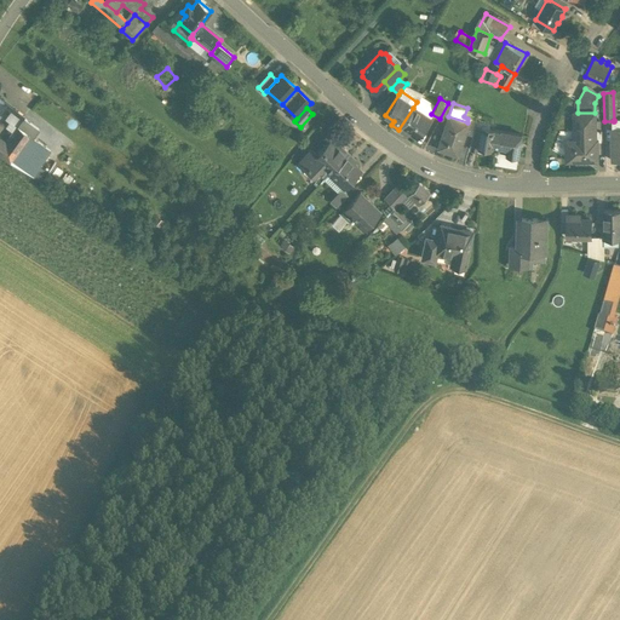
[(429,119),(413,108),(399,130),(406,135),(408,131),(417,137),(429,119)]
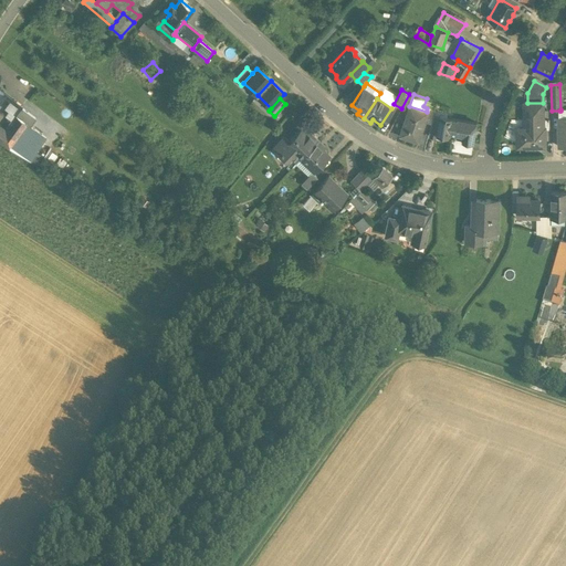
[(0,142),(9,148),(27,124),(33,116),(10,100),(9,111),(16,116),(4,132),(0,127),(0,142)]
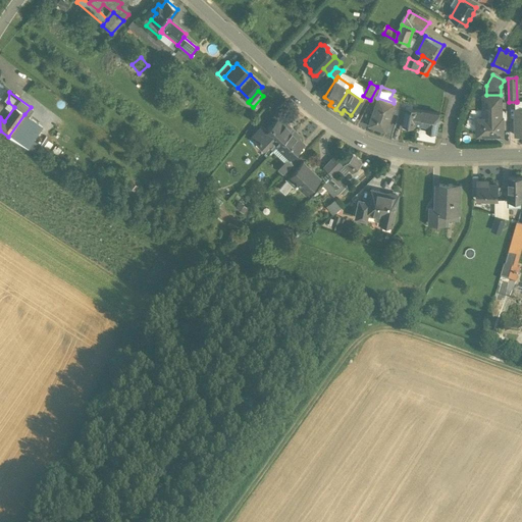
[(486,95),(483,95),(483,118),(477,118),(477,136),(486,136),(492,136),(504,136),(503,117),(502,117),(502,95),(501,95),(486,95)]
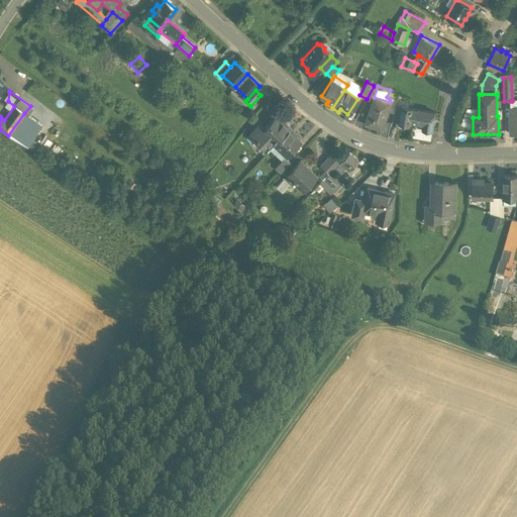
[(390,102),(374,97),(366,124),(381,129),(387,111),(390,102)]
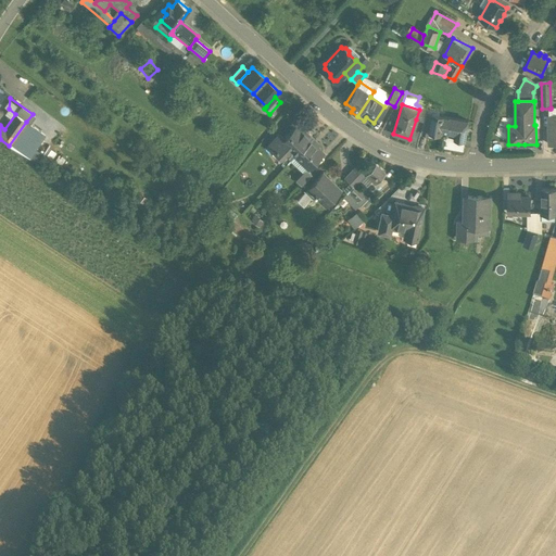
[(426,109),(419,106),(419,110),(416,119),(424,121),(426,109)]
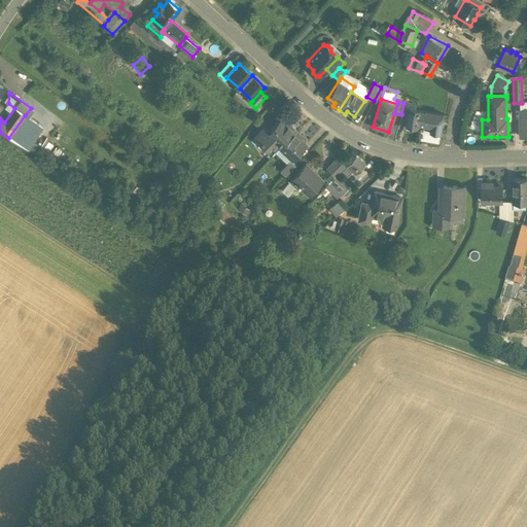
[(402,108),(398,126),(406,128),(407,128),(407,125),(406,125),(409,109),(402,108)]
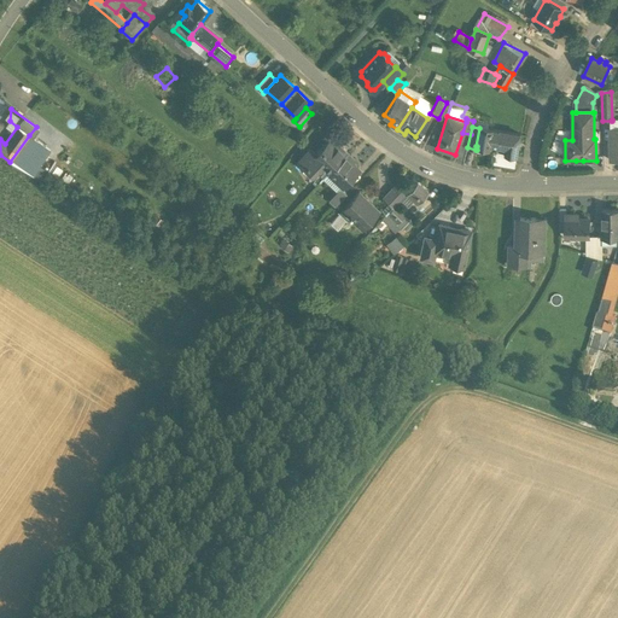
[(497,130),(479,127),(479,128),(476,146),(477,146),(488,147),(488,145),(497,147),(497,144),(500,132),(497,130)]
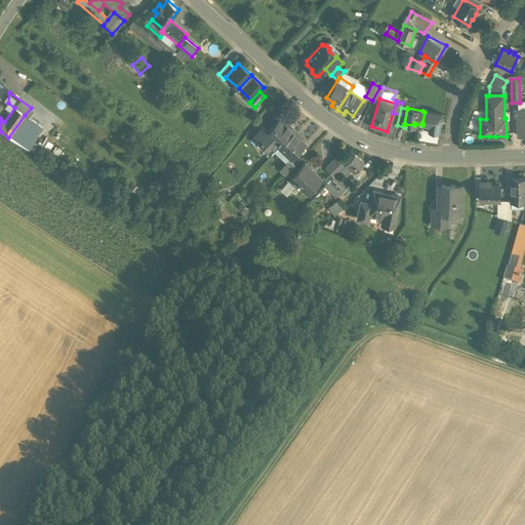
[(431,113),(425,112),(422,122),(431,123),(429,131),(439,133),(442,115),(431,113)]
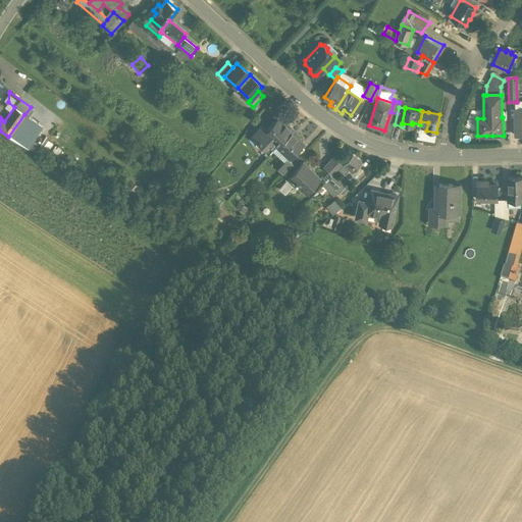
[(44,128),(24,114),(8,137),(28,151),(44,128)]
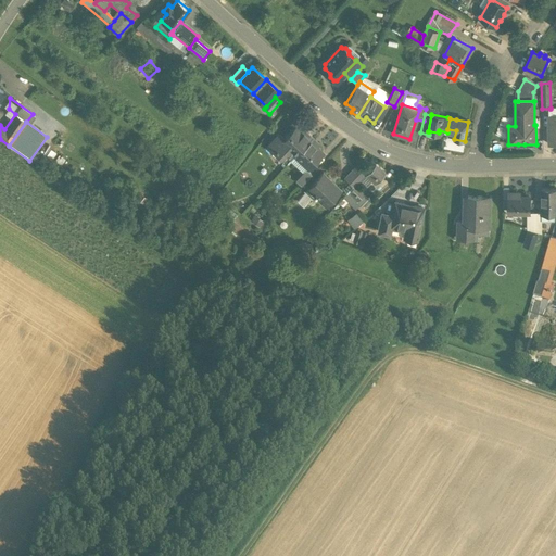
[(302,131),(297,126),(283,140),(278,135),(269,144),(275,150),(282,156),(290,148),(297,154),(313,138),(304,129),(302,131)]
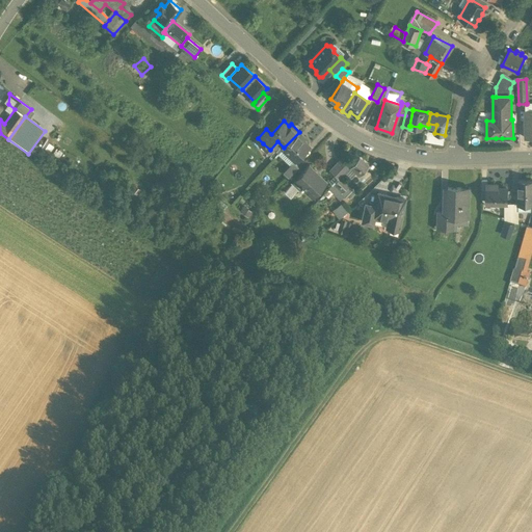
[(434,133),(425,131),(423,141),(443,144),(445,135),(434,133)]
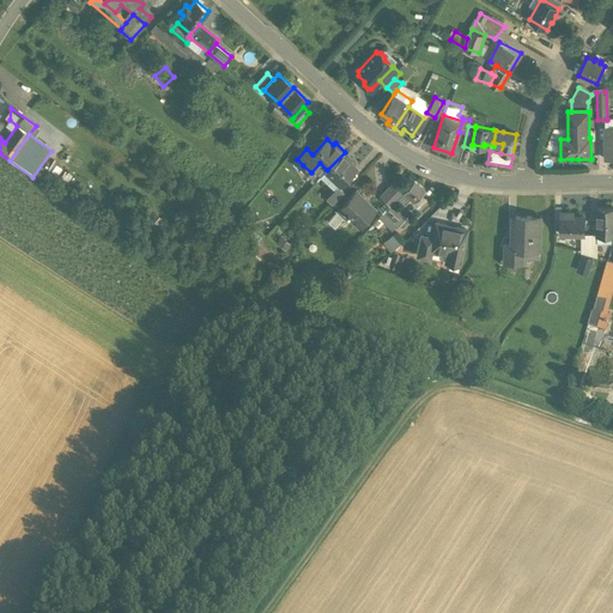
[(327,170),(327,171),(340,184),(356,168),(349,162),(351,158),(345,152),(327,170)]
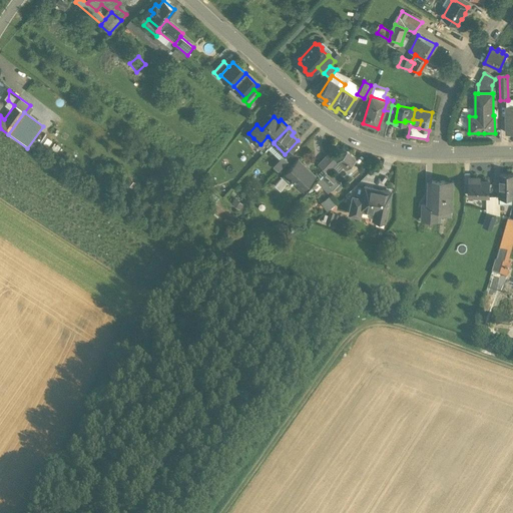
[(46,136),(42,142),(48,147),(52,141),(46,136)]
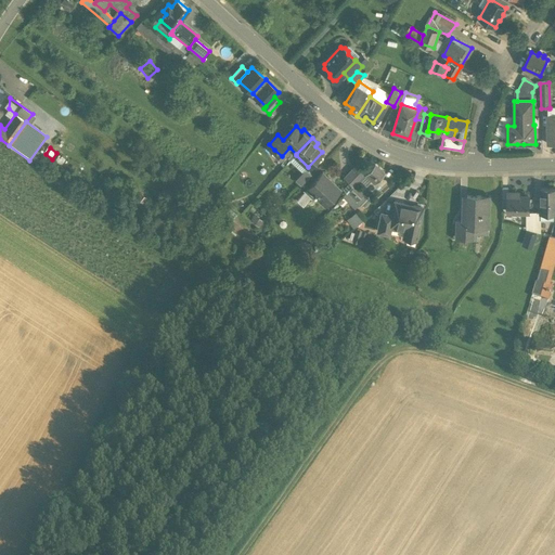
[(289,147),(282,156),(287,162),(286,164),(296,155),(296,154),(289,147)]
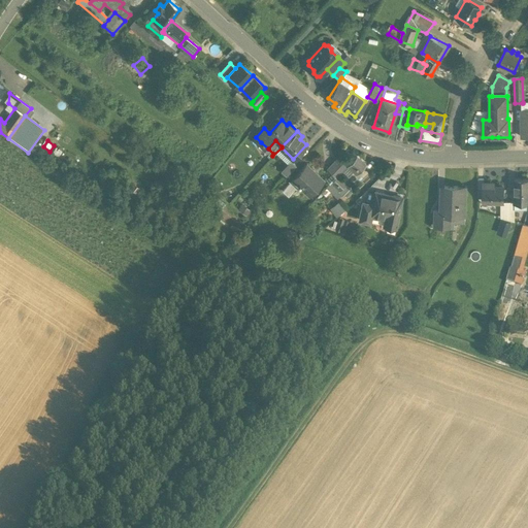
[(268,149),(261,142),(258,145),(259,149),(264,153),(267,153),(268,152),(272,156),(273,154),(268,149)]
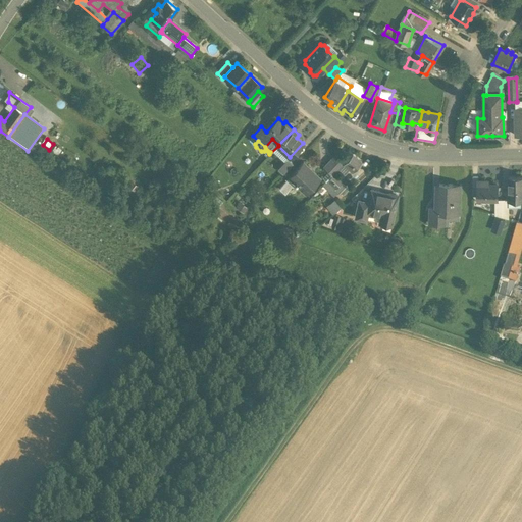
[(361,161),(352,153),(344,163),(352,170),(361,161)]
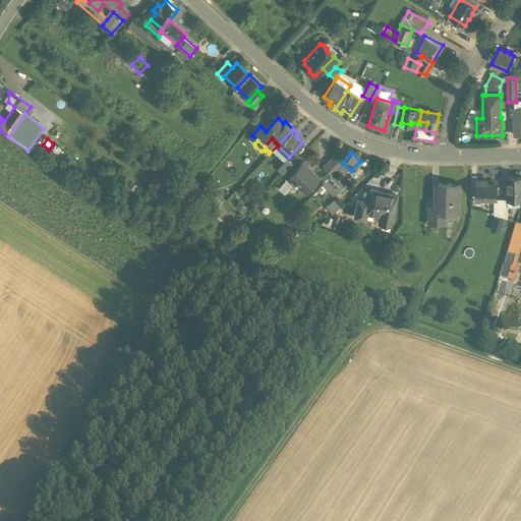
[(332,175),(333,174),(343,163),(334,155),(323,167),(332,175)]
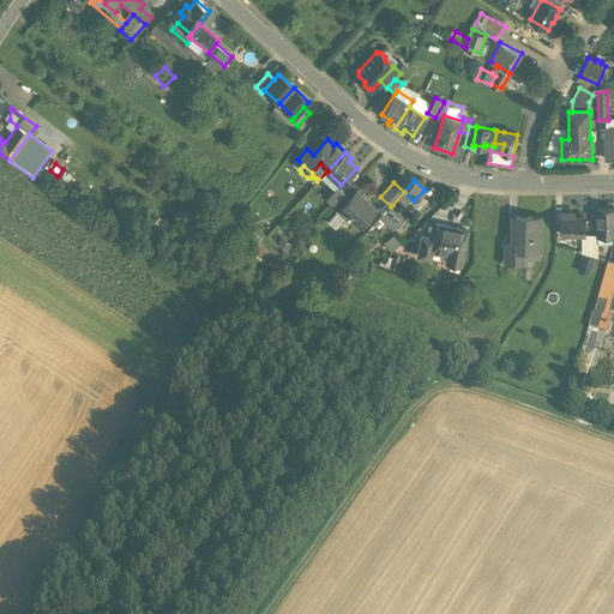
[(338,187),(326,199),(332,204),(344,192),(338,187)]
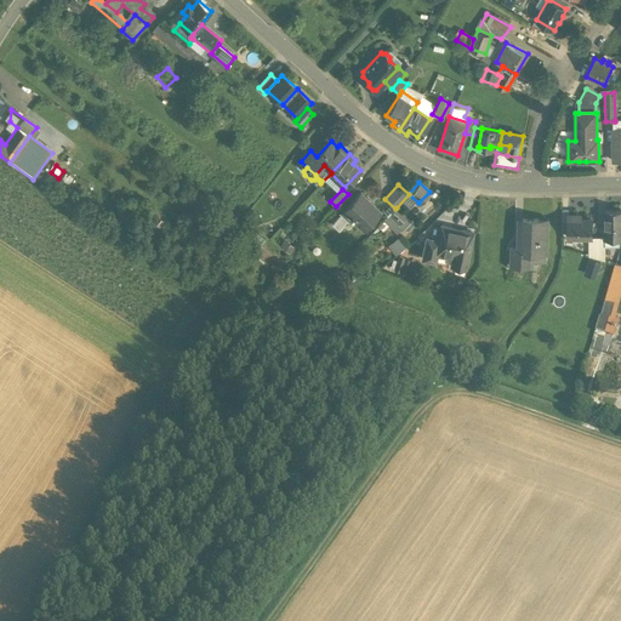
[(351,220),(364,232),(382,211),(360,192),(335,220),(336,221),(334,223),(340,229),(343,227),(351,220)]
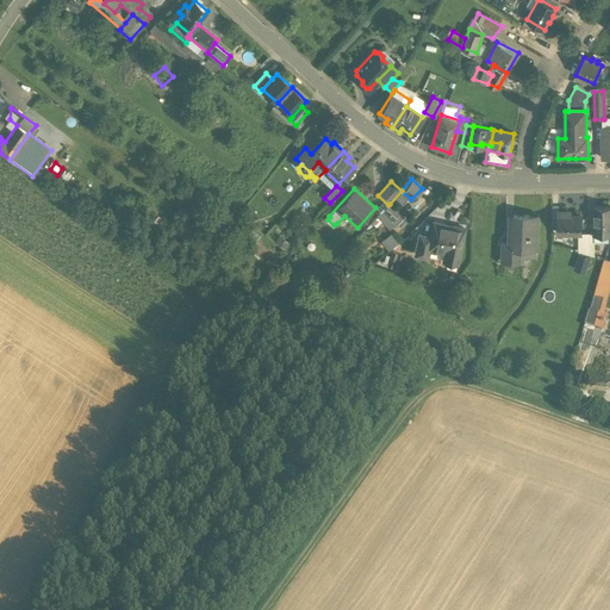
[(404,218),(390,204),(388,205),(379,213),(391,224),(392,223),(396,226),(404,218)]
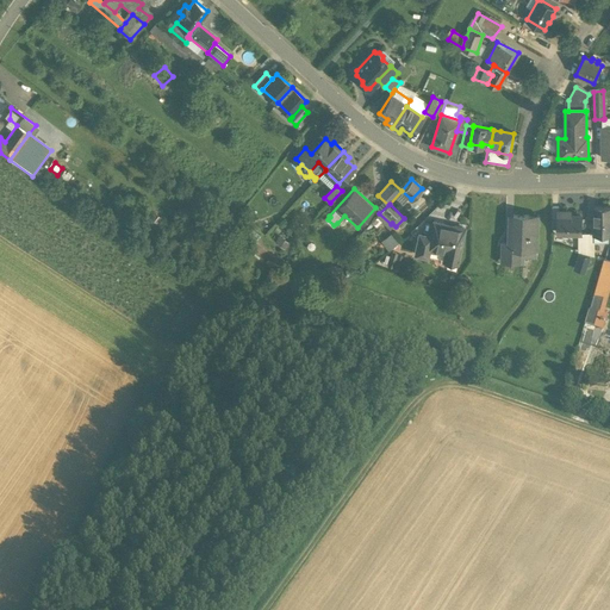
[(609,207),(595,207),(593,234),(609,234),(609,222),(609,221),(609,207)]
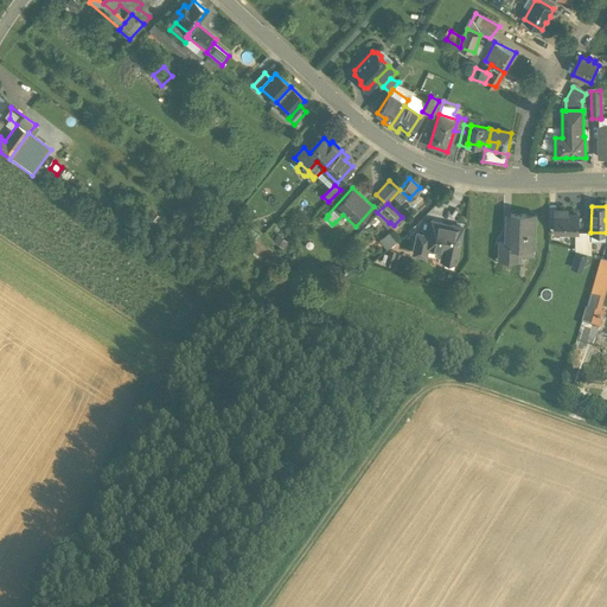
[(567,210),(556,210),(556,219),(556,231),(576,231),(579,232),(579,213),(567,213),(567,210)]
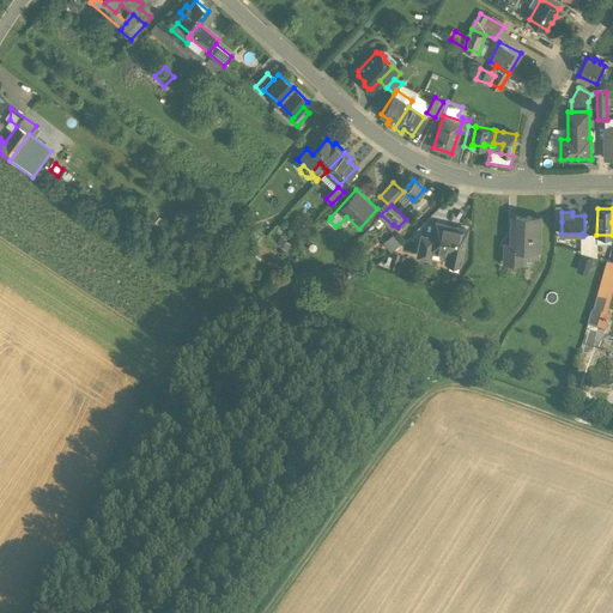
[(530,216),(516,216),(515,244),(515,263),(526,263),(526,256),(540,258),(541,217),(540,217),(540,218),(530,218),(530,216)]
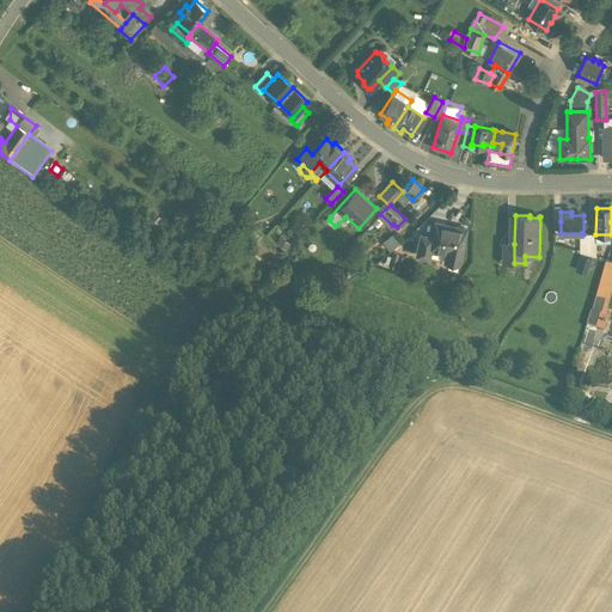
[(435,222),(433,237),(428,257),(459,264),(466,228),(435,222)]
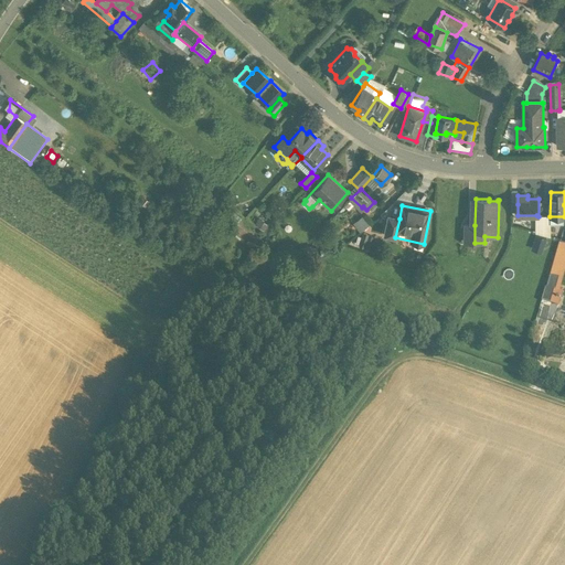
[(354,224),(361,233),(371,225),(364,215),(354,224)]
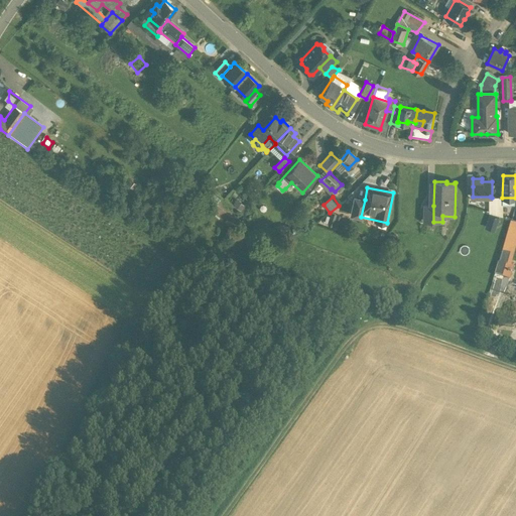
[(351,215),(361,217),(365,200),(355,198),(351,215)]
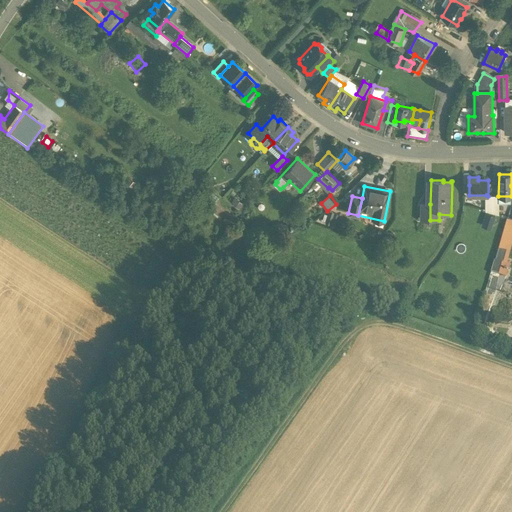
[(430,204),(421,203),(420,219),(430,220),(430,204)]
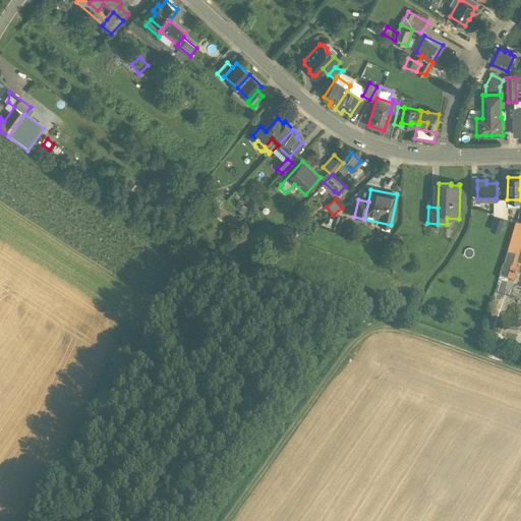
[(336,216),(332,228),(341,231),(345,219),(336,216)]
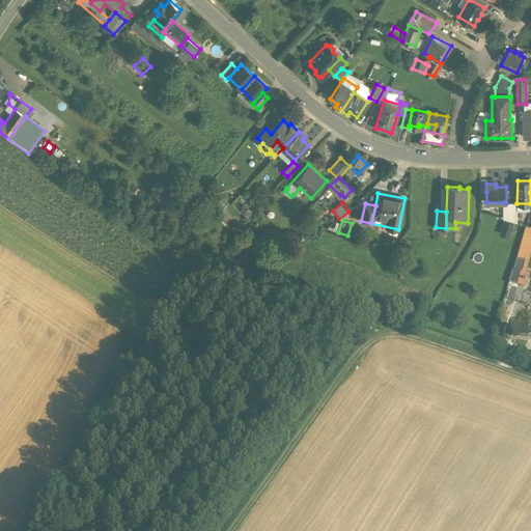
[(514,224),(504,221),(500,234),(510,238),(514,224)]
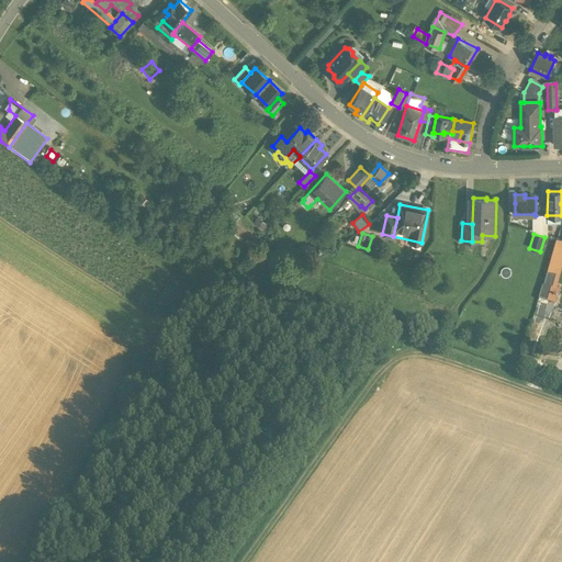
[(561,269),(561,239),(557,238),(548,271),(560,276),(561,269)]
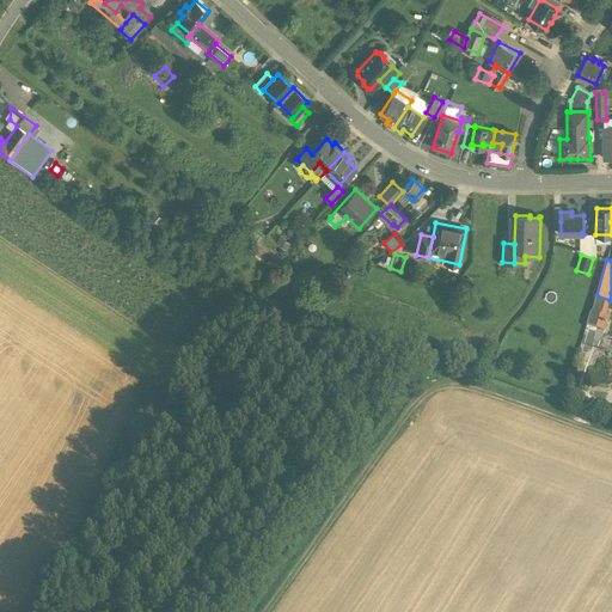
[(610,300),(597,295),(587,328),(595,330),(600,312),(607,313),(611,300),(610,300)]
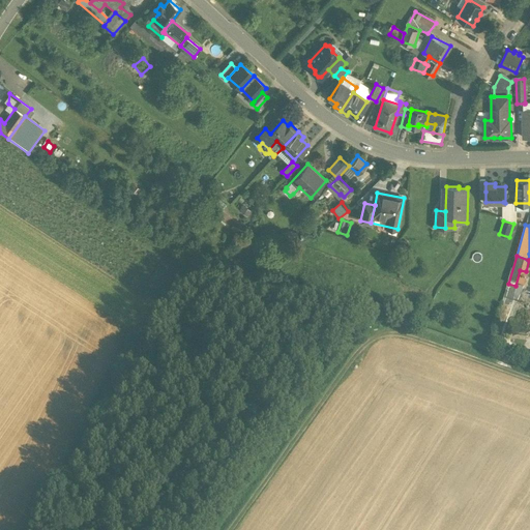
[(527,271),(526,271),(520,270),(516,286),(524,288),(526,281),(524,280),(527,271)]
